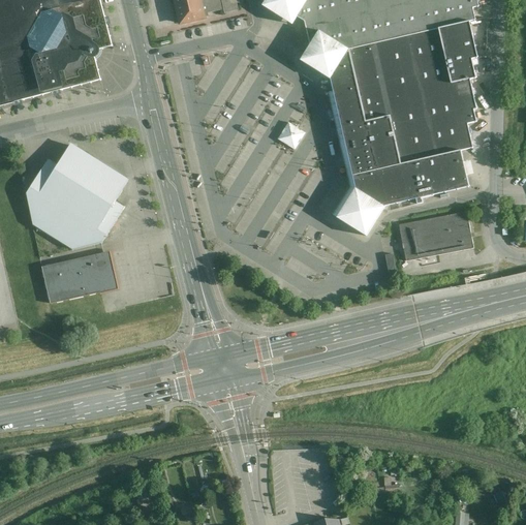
[(0,100),(98,75),(92,55),(95,54),(97,51),(98,48),(97,45),(110,42),(98,0),(0,0),(0,100)]
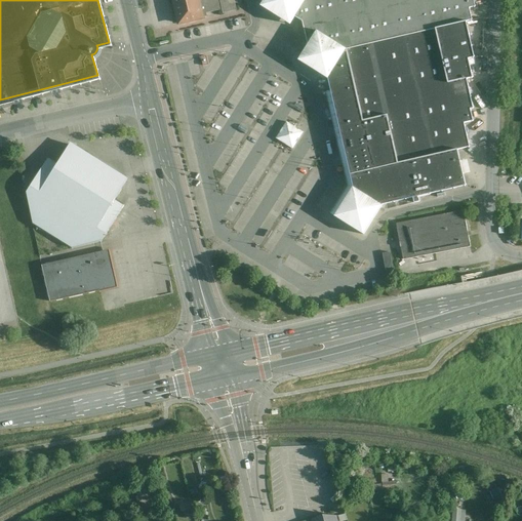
[(168,0),(174,22),(201,16),(201,13),(205,12),(204,9),(219,6),(219,10),(234,7),(232,0),(235,0),(168,0)]
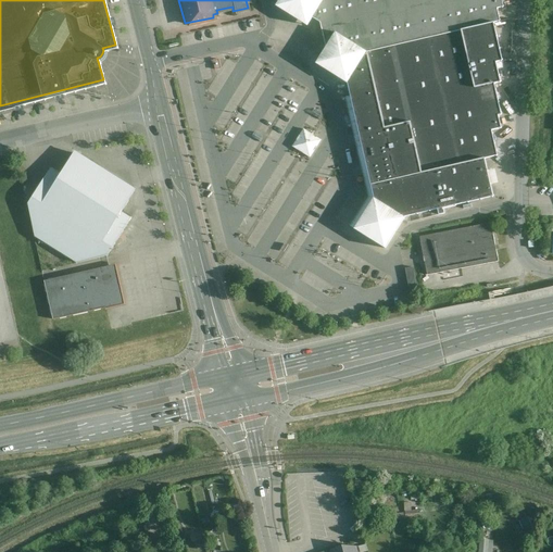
[(273,0),(272,2),(303,22),(310,14),(318,0),(273,0)]
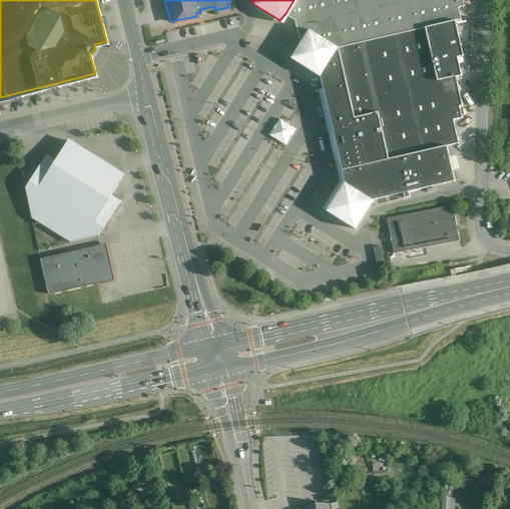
[(287,56),(303,65),(314,51),(454,18),(459,17),(456,4),(461,2),(461,0),(294,0),(286,13),(294,16),(299,39),(287,56)]
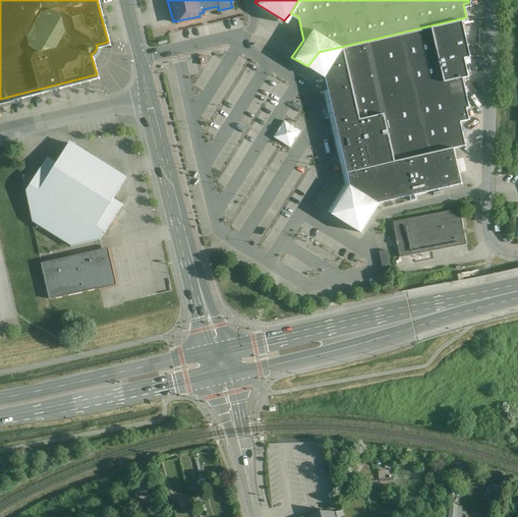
[(223,17),(224,24),(236,23),(235,16),(223,17)]
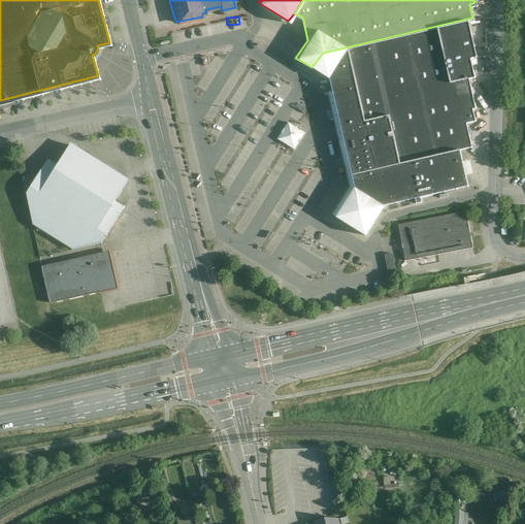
[(476,59),(467,19),(323,53),(312,67),(330,80),(353,73),(363,122),(388,117),(399,164),(457,150),(470,145),(465,123),(473,121),(470,108),(474,107),(469,80),(476,79),(470,60),(476,59)]
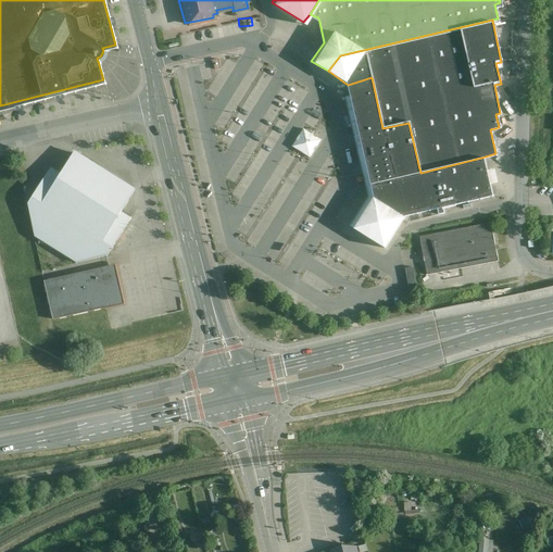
[(359,135),(382,128),(372,77),(348,85),(359,135)]
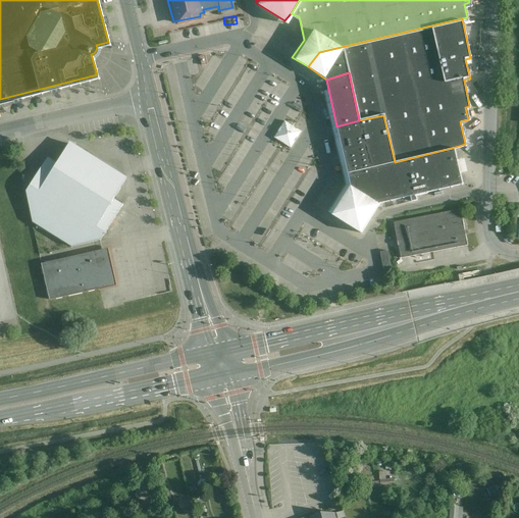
[(383,115),(359,120),(336,126),(348,175),(395,162),(383,115)]
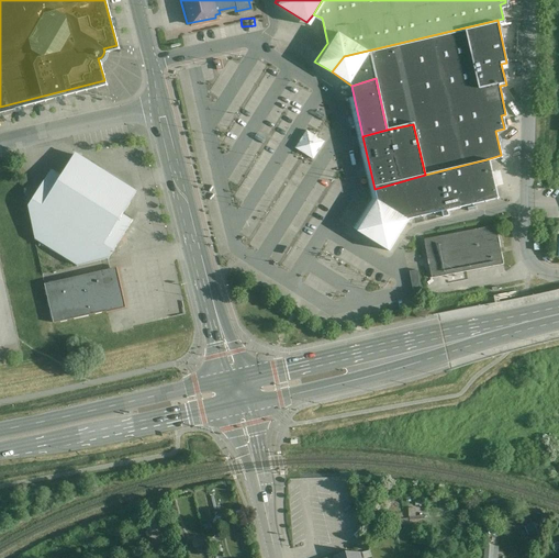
[(321,137),(303,126),(292,145),(310,155),(321,137)]
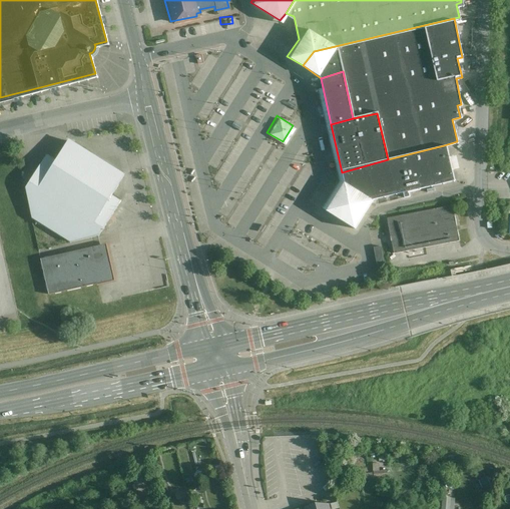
[(111,196),(124,173),(69,136),(57,156),(47,150),(27,185),(35,218),(70,238),(104,231),(120,202),(111,196)]
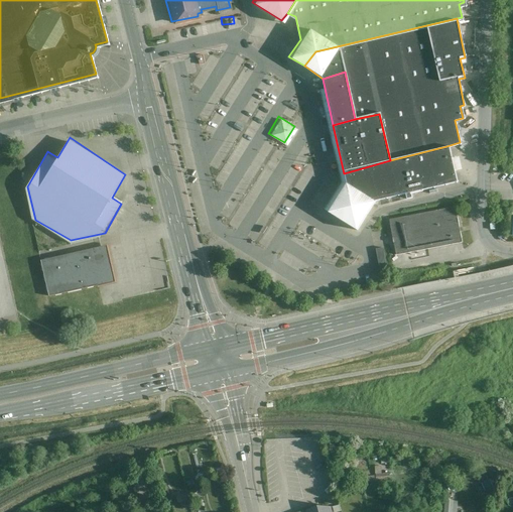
[(390,160),(344,173),(346,182),(328,210),(360,229),(376,203),(458,182),(446,146),(390,160)]
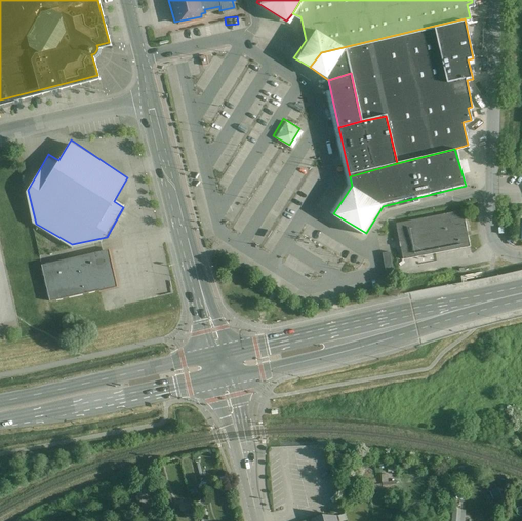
[(462,206),(393,219),(400,255),(469,243),(466,230),(462,206)]
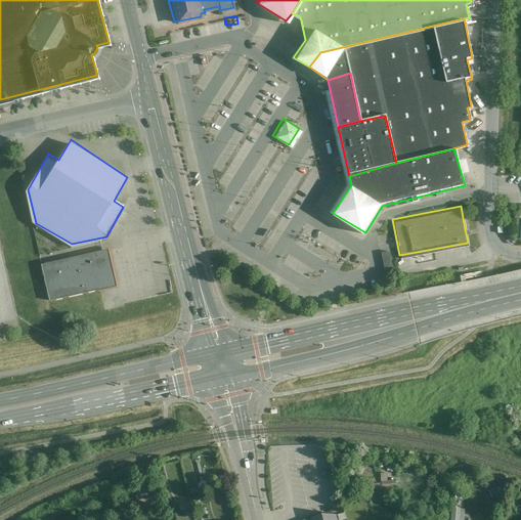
[(106,243),(40,256),(48,296),(96,286),(115,282),(106,243)]
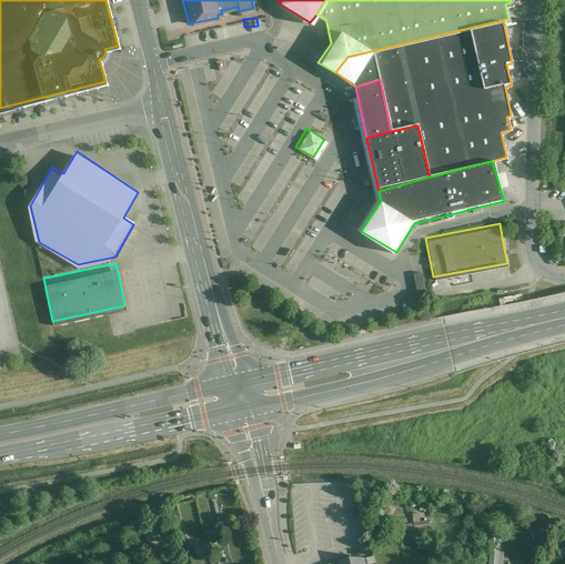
[(420,269),(411,271),(415,290),(423,288),(420,269)]
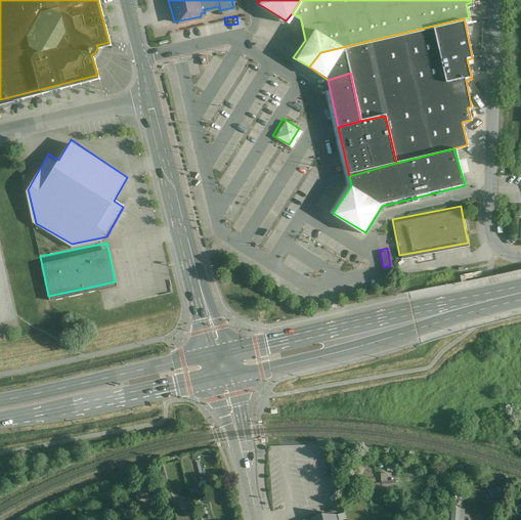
[(449,519),(461,519),(462,503),(450,503),(449,519)]
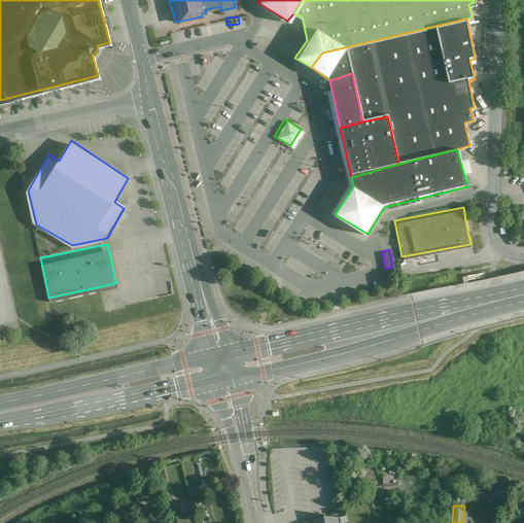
[(337,522),(336,513),(289,522),(337,522)]
